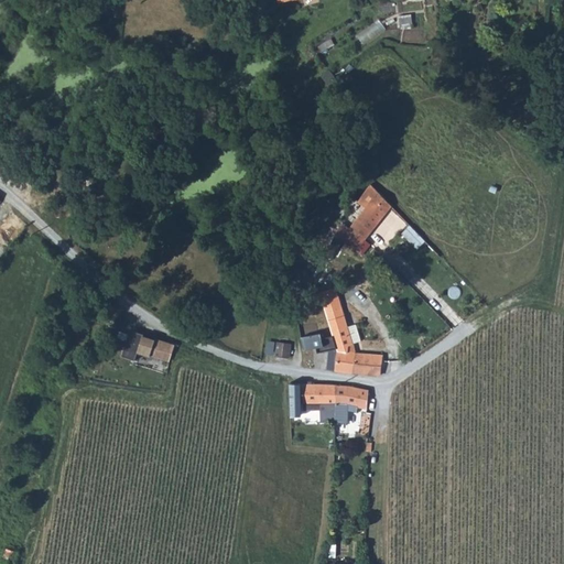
[(353,229),(351,231),(365,242),(368,239),(391,206),(370,184),(359,199),(369,206),(353,229)]
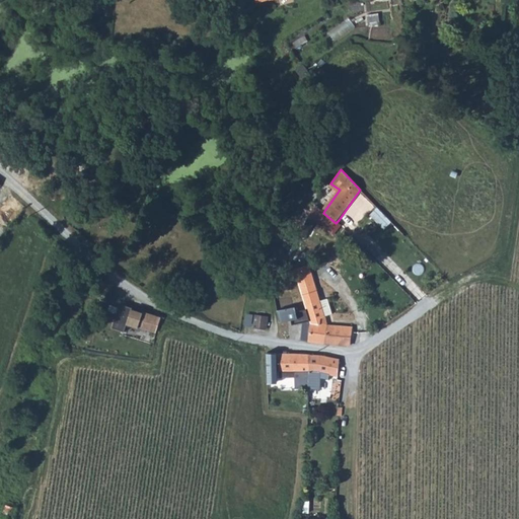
[(324,211),(318,205),(313,216),(337,237),(346,228),(339,220),(336,223),(323,213),(324,211)]
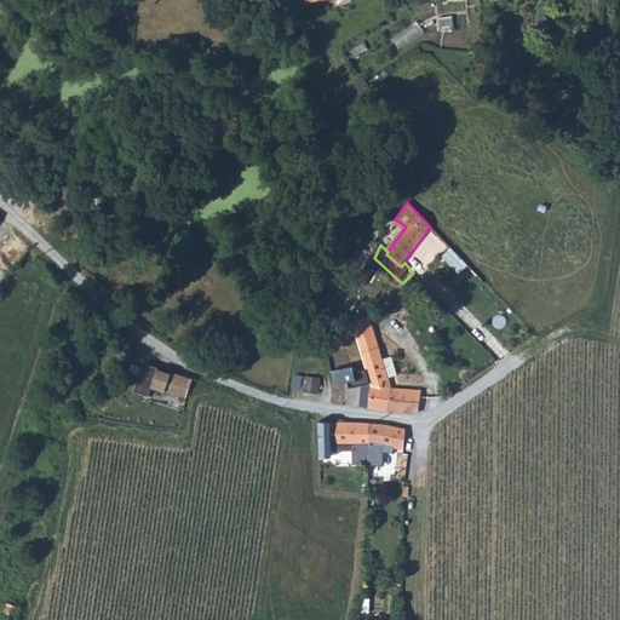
[(460,271),(469,263),(452,246),(443,254),(460,271)]
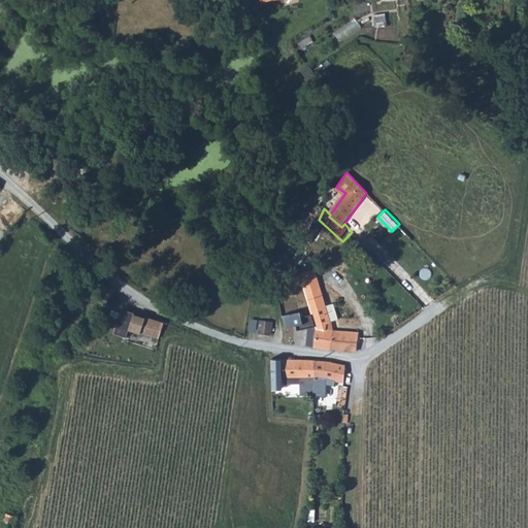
[(325,229),(317,223),(306,238),(315,243),(325,229)]
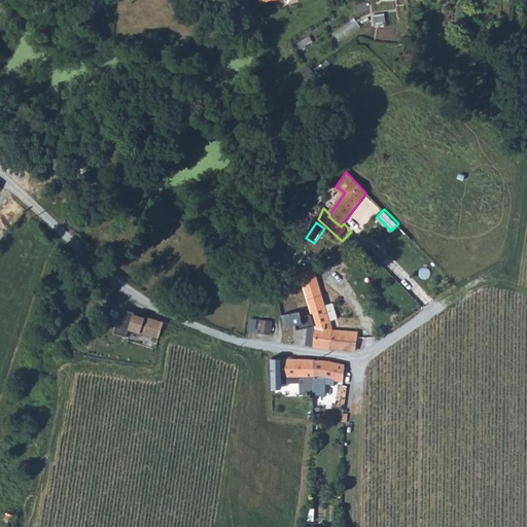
[(294,267),(289,269),(299,286),(305,284),(294,267)]
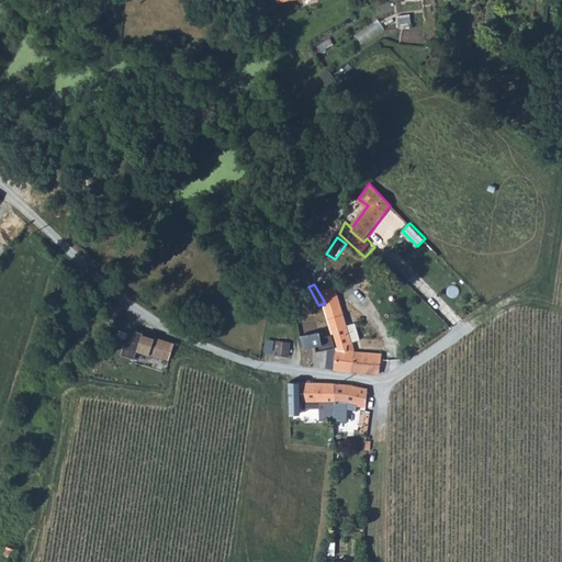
[(337,303),(319,308),(322,312),(330,335),(335,348),(337,349),(346,349),(345,344),(351,341),(360,338),(353,322),(346,325),(337,303)]
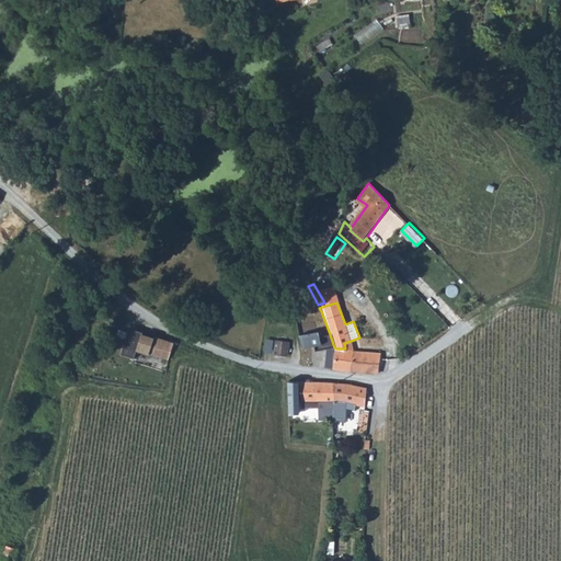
[(142,332),(129,328),(122,354),(135,358),(137,350),(169,359),(174,342),(155,336),(155,338),(142,334),(142,332)]
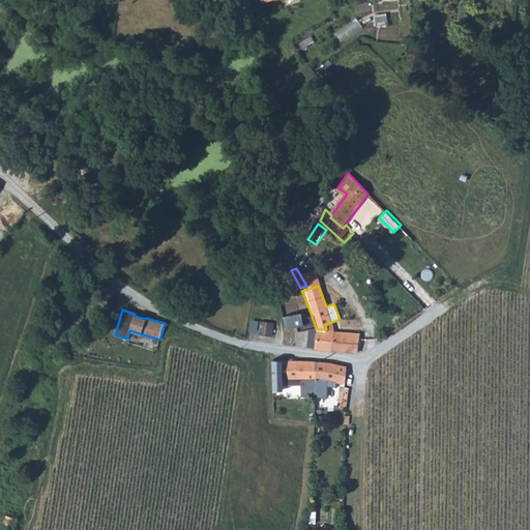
[(312,316),(303,317),(302,312),(284,316),(286,328),(298,326),(299,330),(308,328),(316,328),(312,316)]
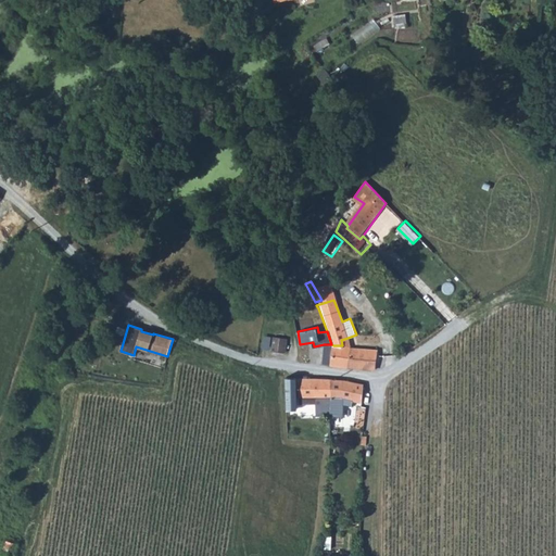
[(272,337),(270,350),(283,351),(283,338),(272,337)]
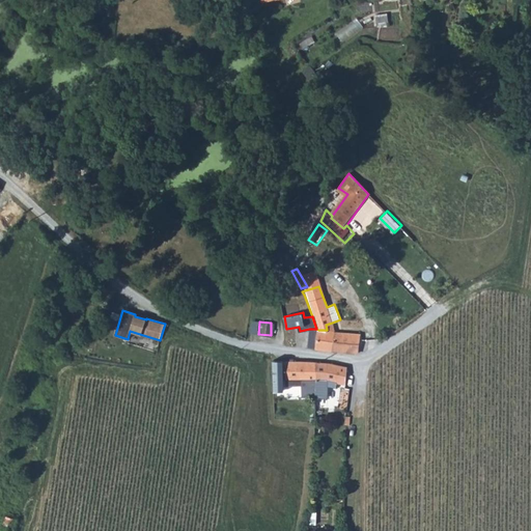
[(309,329),(308,341),(317,342),(318,330),(316,329),(309,329)]
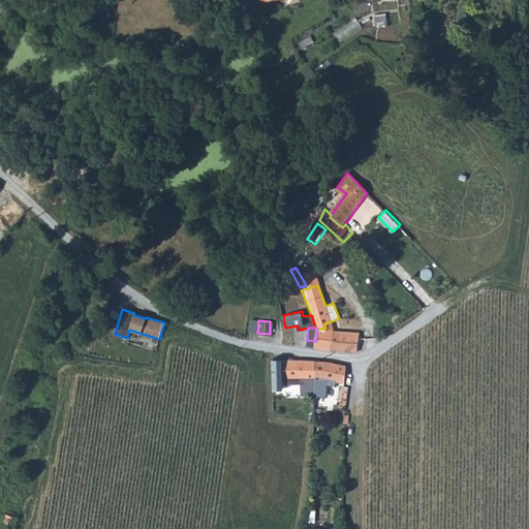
[(316,341),(315,346),(333,348),(335,330),(334,330),(325,329),(317,329),(316,341)]
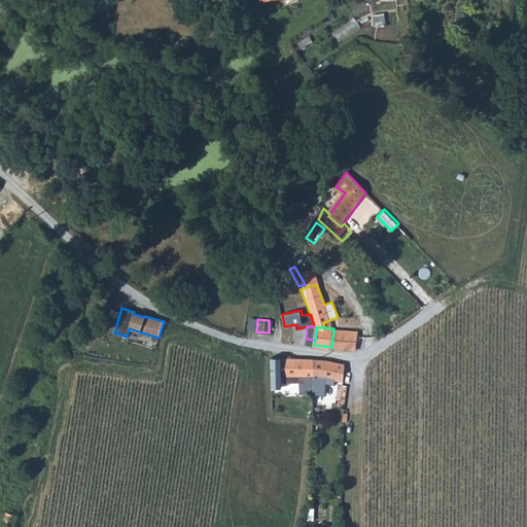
[(334,328),(331,347),(354,350),(356,349),(358,331),(334,328)]
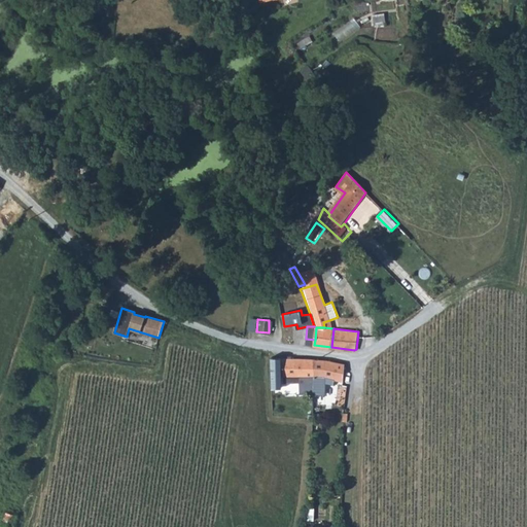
[(281,357),(273,356),(273,388),(281,387),(281,375),(281,369),(281,357)]
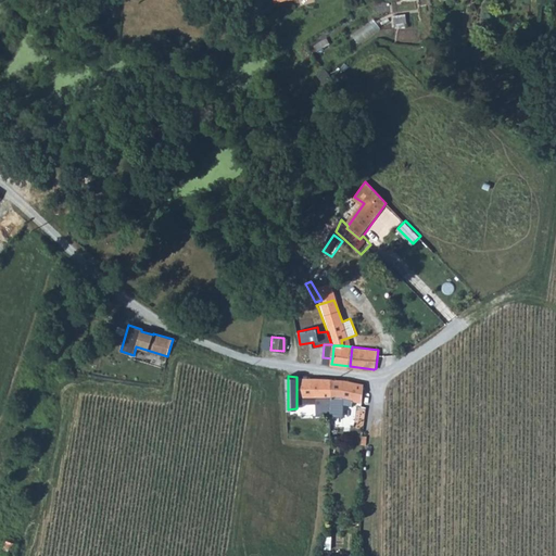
[(299,403),(330,403),(331,380),(300,377),(299,389),(297,389),(297,395),(299,395),(299,403)]
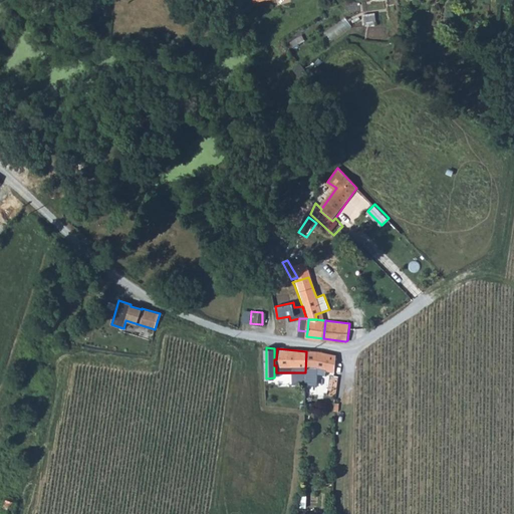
[(306,351),(305,372),(333,374),(333,353),(306,351)]
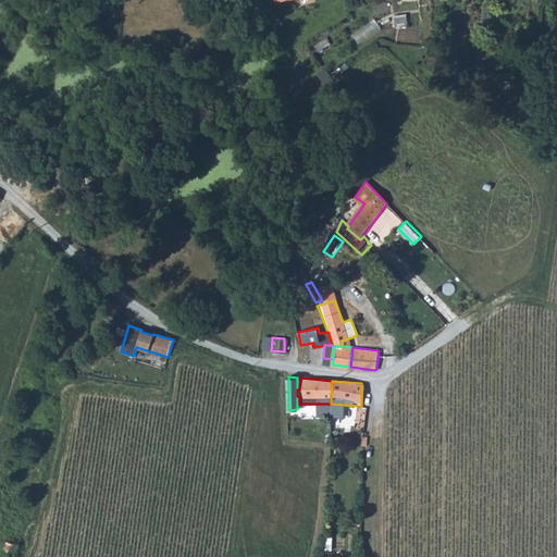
[(7,542),(2,556),(14,556),(17,545),(7,542)]
